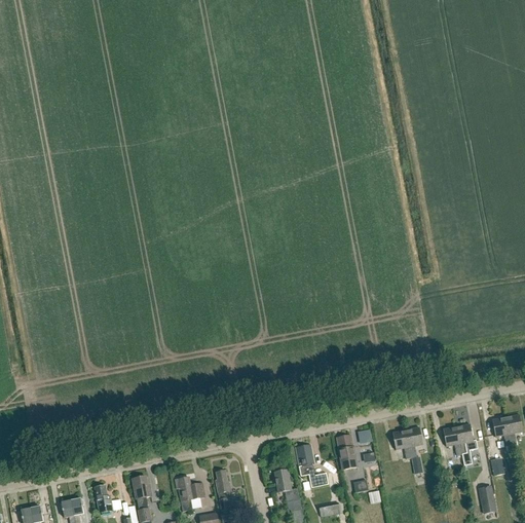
[(504,416),(510,443),(516,442),(514,432),(522,430),(519,413),(504,416)]
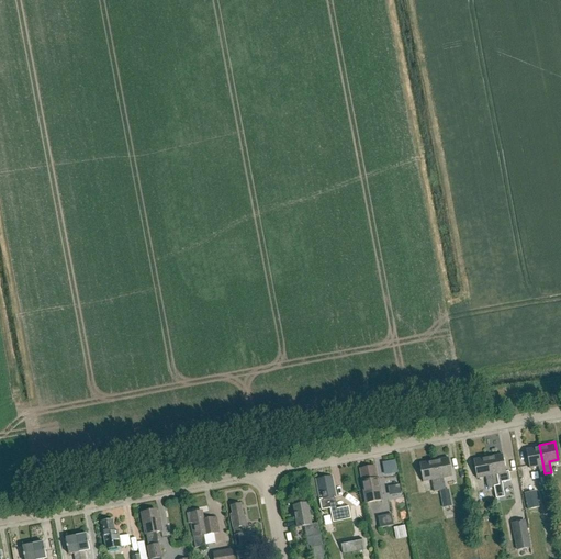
[(539,476),(545,473),(539,445),(525,447),(528,465),(537,464),(539,476)]
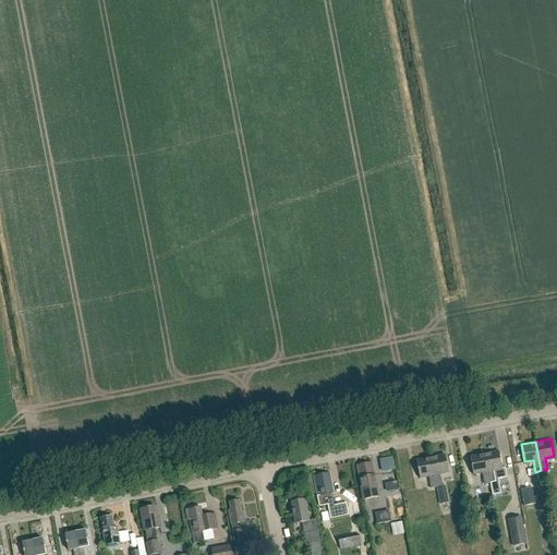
[(483,451),(488,481),(495,480),(493,468),(501,467),(498,448),(483,451)]
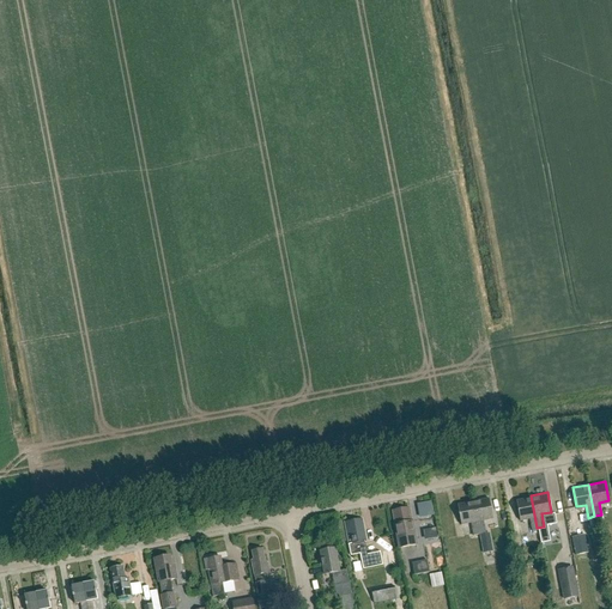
[(531,529),(537,528),(531,495),(515,498),(519,518),(528,516),(531,529)]
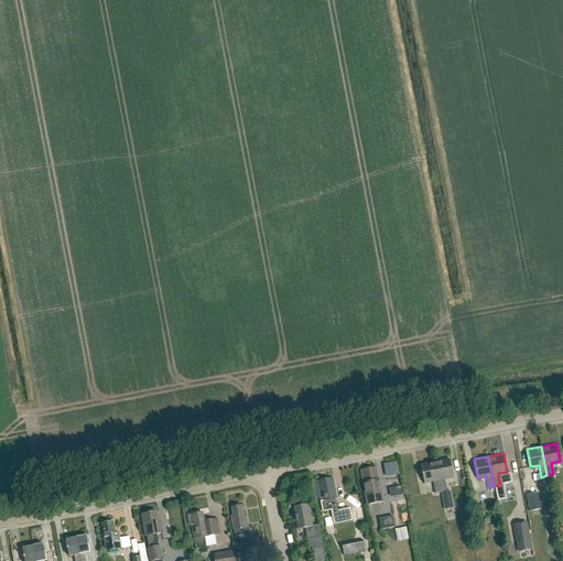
[(383,473),(397,471),(394,457),(381,460),(383,473)]
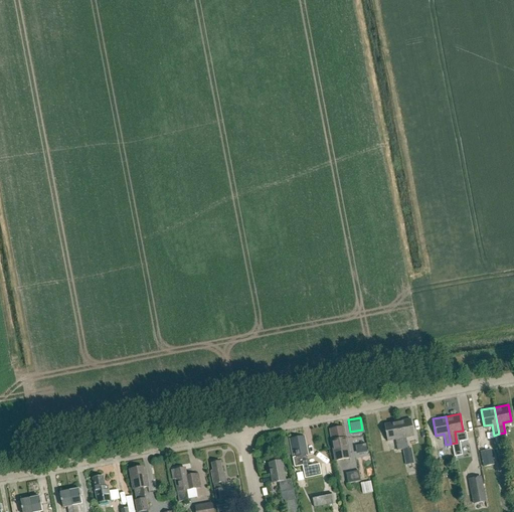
[(396,419),(401,447),(407,446),(405,435),(413,434),(410,417),(396,419)]
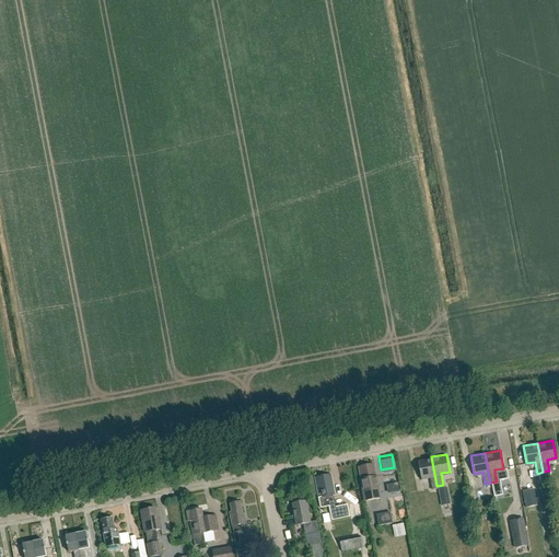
[(431,487),(437,486),(431,456),(417,460),(420,477),(429,475),(431,487)]
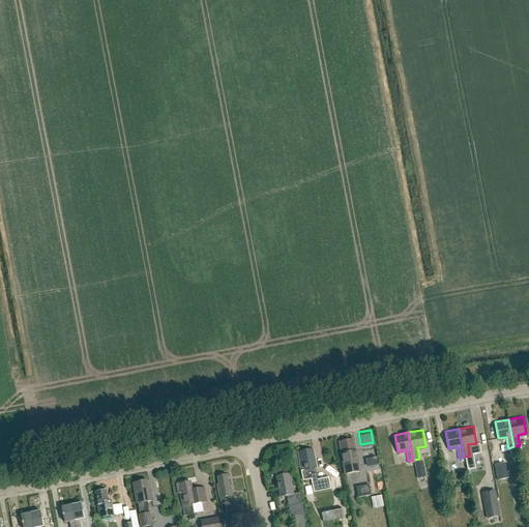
[(352,449),(350,438),(339,440),(342,459),(343,459),(345,471),(359,469),(358,459),(356,460),(355,457),(357,457),(356,449),(352,449)]
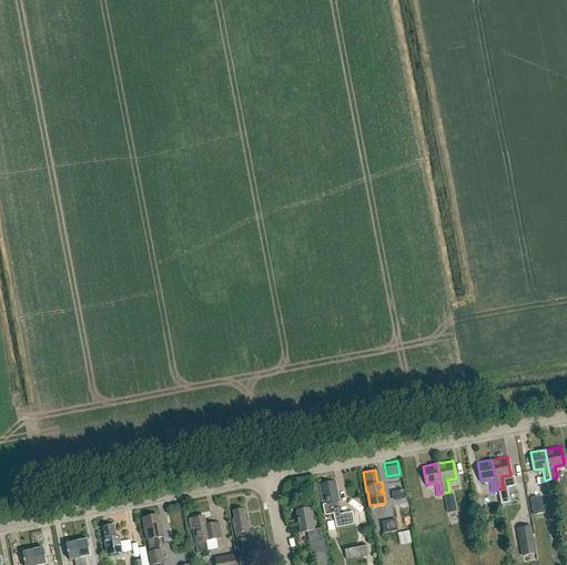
[(528,490),(530,510),(545,508),(540,471),(526,473),(528,490)]
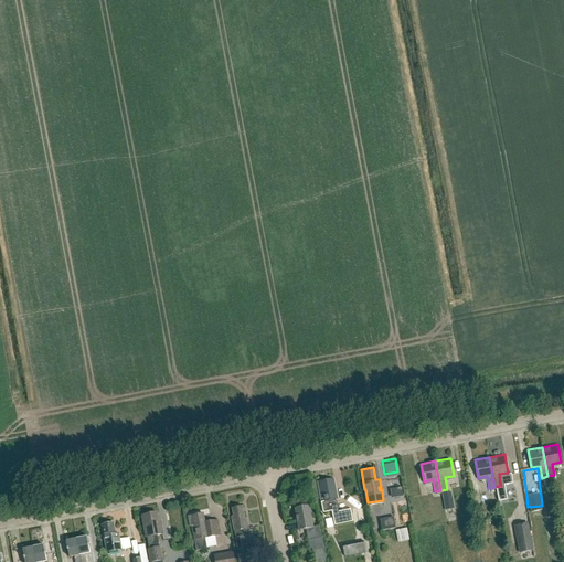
[(337,509),(334,498),(336,498),(338,497),(333,476),(317,479),(320,499),(322,510),(331,509),(333,522),(352,519),(350,507),(337,509)]
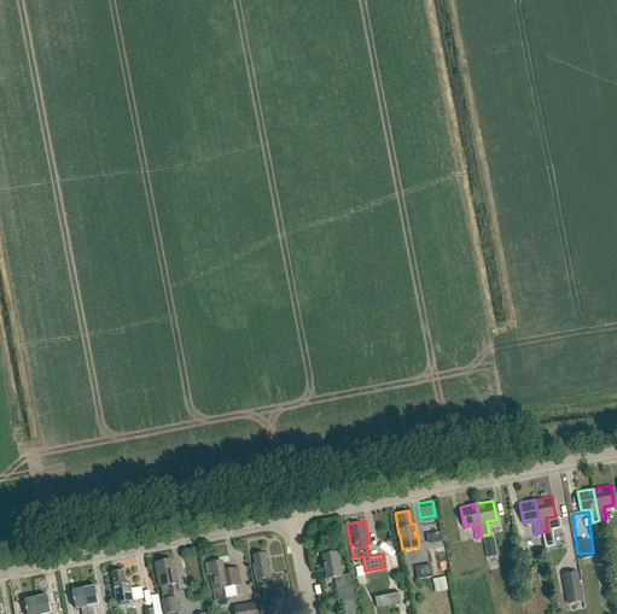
[(440,543),(438,528),(424,530),(424,544),(440,543)]
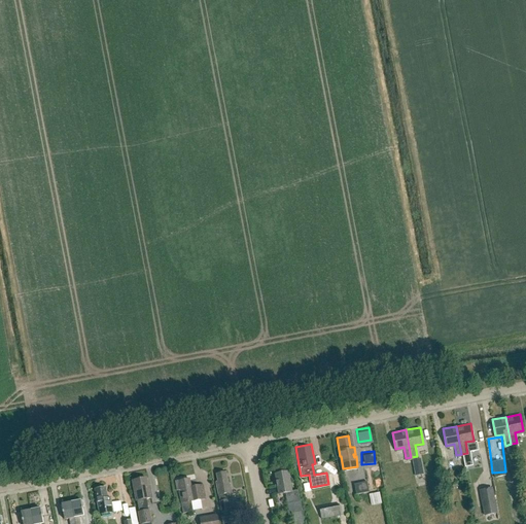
[(421,463),(414,465),(415,473),(423,470),(421,463)]
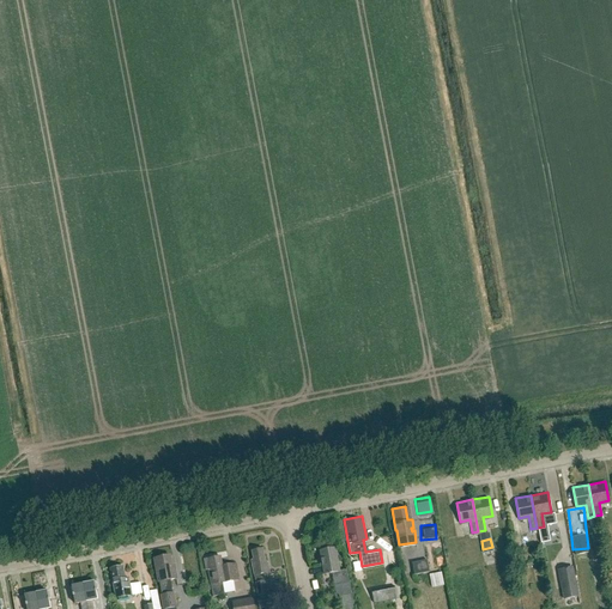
[(339,570),(334,546),(319,548),(323,572),(332,571),(334,583),(349,580),(346,568),(339,570)]
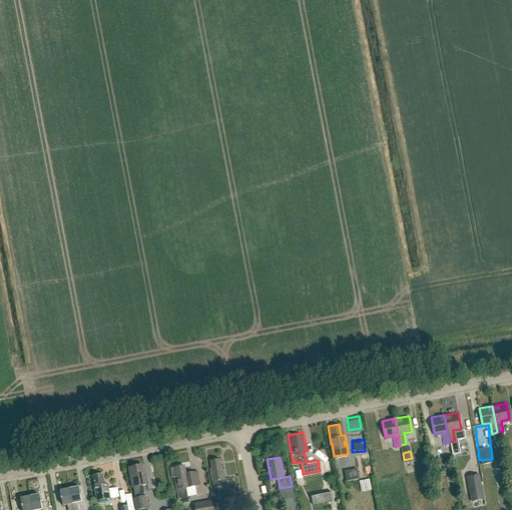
[(221,470),(218,458),(209,459),(211,467),(209,467),(215,497),(214,498),(216,507),(227,505),(225,496),(223,496),(221,484),(220,484),(219,478),(224,477),(223,469),(221,470)]
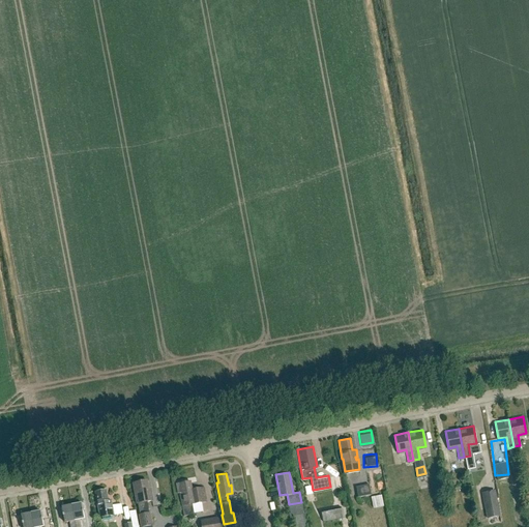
[(148,489),(146,479),(134,481),(135,490),(138,490),(140,503),(141,503),(142,511),(144,524),(151,523),(152,523),(150,510),(148,510),(146,499),(151,498),(150,489),(148,489)]
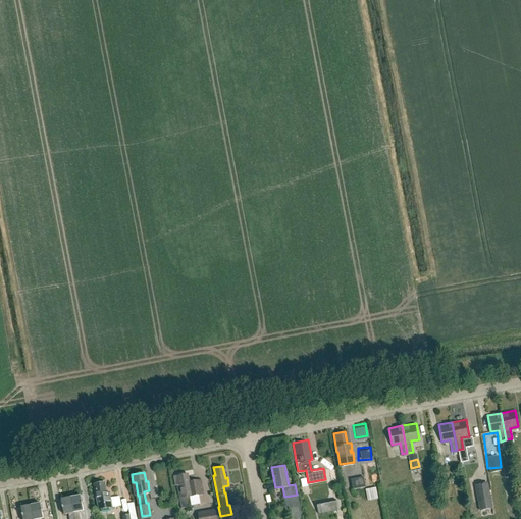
[(188,480),(187,472),(177,474),(172,475),(174,483),(176,483),(180,507),(190,505),(189,495),(202,492),(200,478),(188,480)]
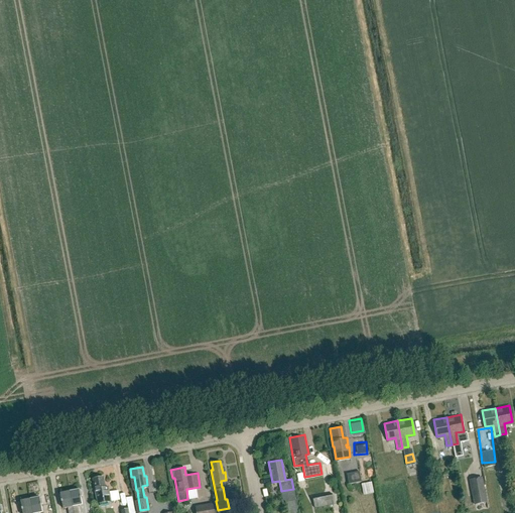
[(348,483),(360,480),(358,470),(347,472),(348,483)]
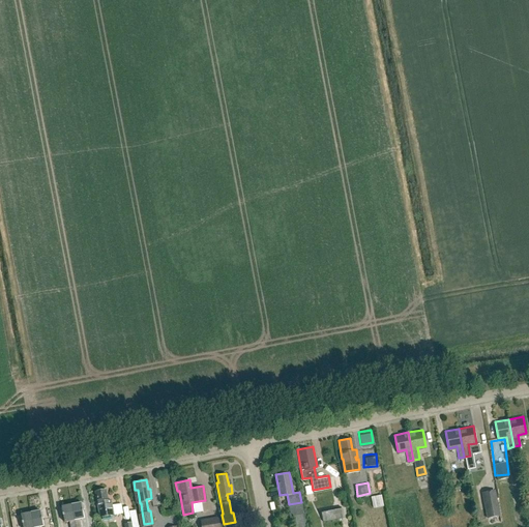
[(110,503),(109,496),(106,496),(105,488),(95,490),(97,498),(96,498),(98,514),(120,510),(119,501),(110,503)]
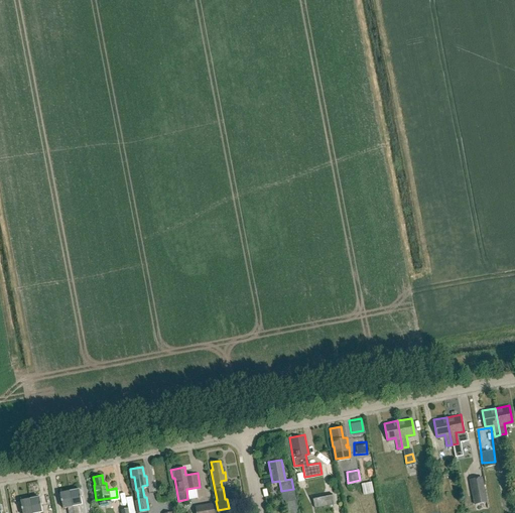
[(469,478),(474,502),(487,500),(482,475),(469,478)]
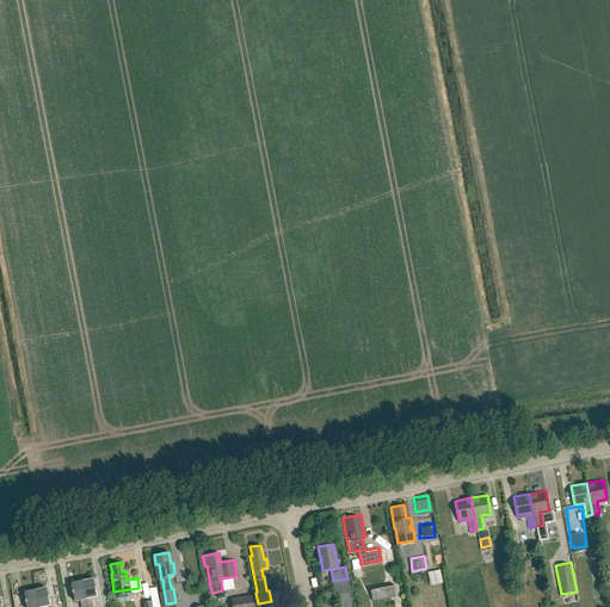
[(439,568),(427,570),(430,582),(442,580),(439,568)]
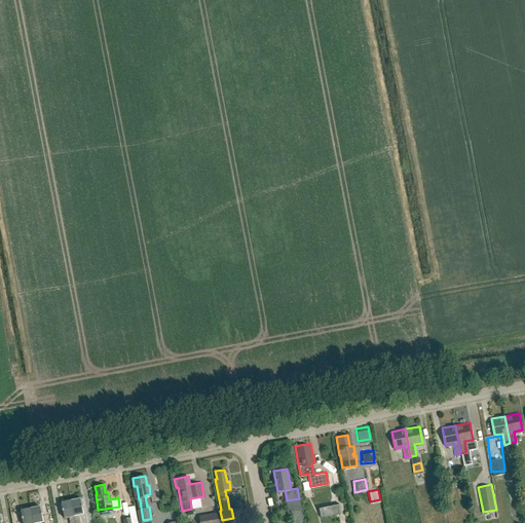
[(70,498),(74,522),(79,522),(78,514),(82,513),(81,506),(82,506),(81,503),(82,503),(81,497),(80,497),(70,498)]
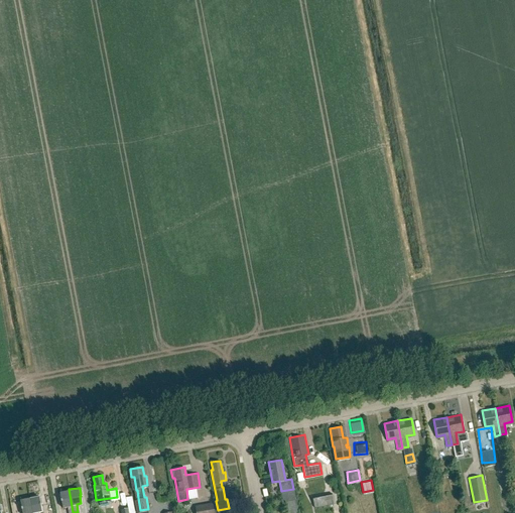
[(281,491),(283,501),(286,500),(295,499),(295,498),(293,488),(293,489),(281,491)]
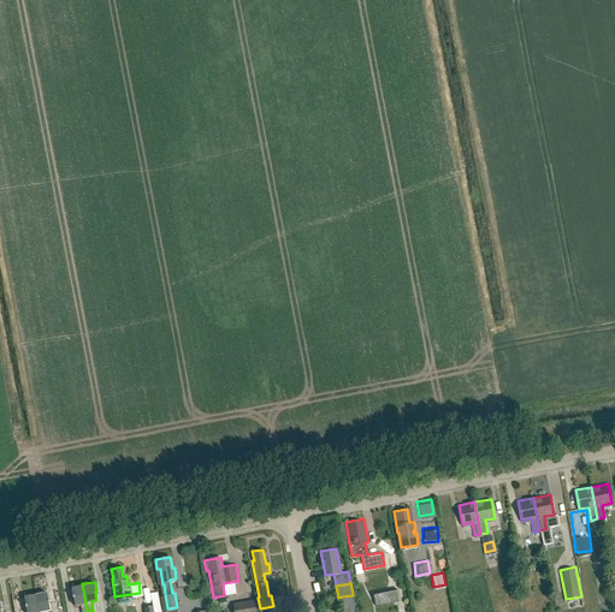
[(82,611),(87,611),(82,583),(71,586),(71,587),(70,587),(71,594),(72,594),(72,596),(74,596),(75,604),(81,602),(82,611)]
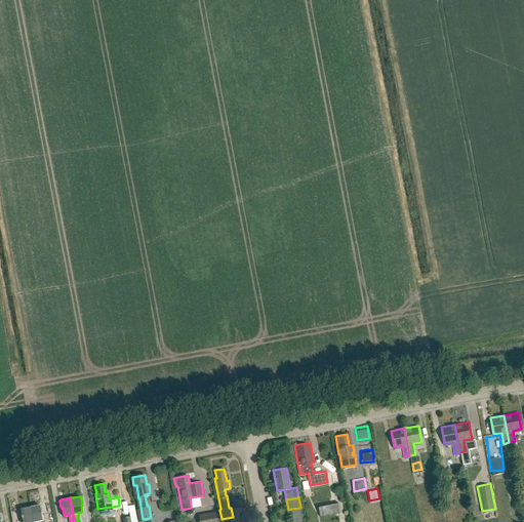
[(320,520),(328,518),(327,513),(338,511),(336,499),(317,504),(320,520)]
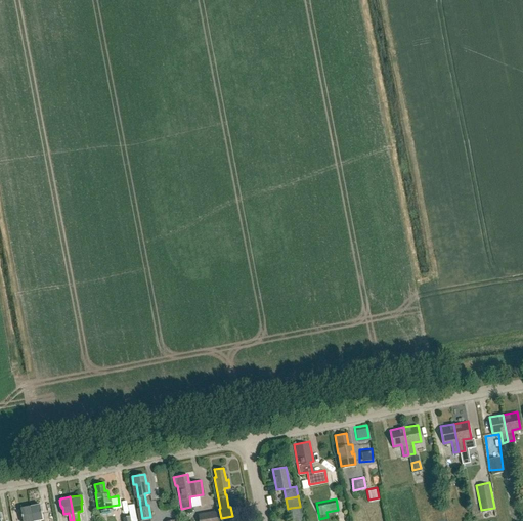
[(30,505),(32,520),(37,520),(37,519),(42,518),(41,512),(41,510),(42,509),(41,504),(39,504),(39,503),(30,505)]
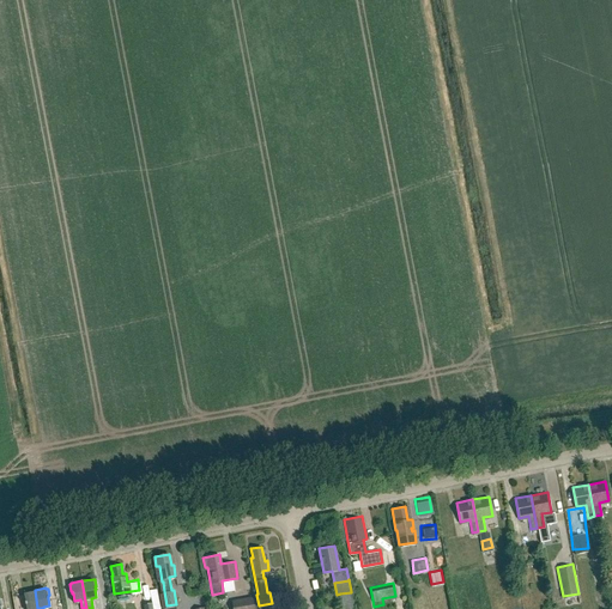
[(37,608),(35,590),(24,592),(22,594),(23,601),(24,600),(25,602),(26,608),(37,608)]
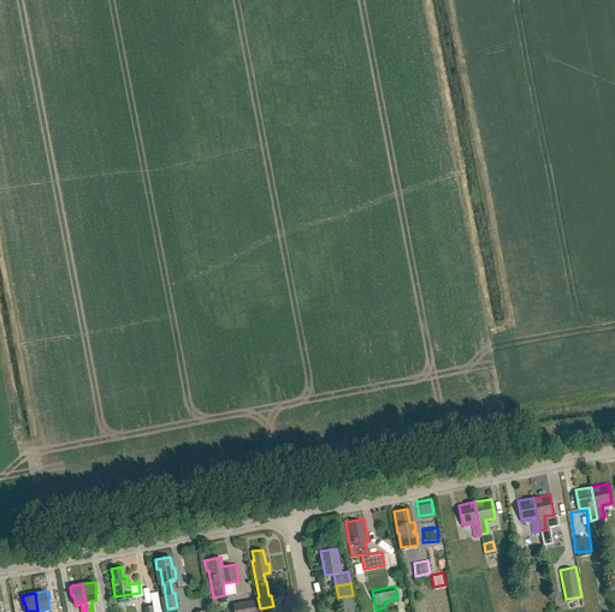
[(344,611),(355,610),(353,595),(342,596),(344,611)]
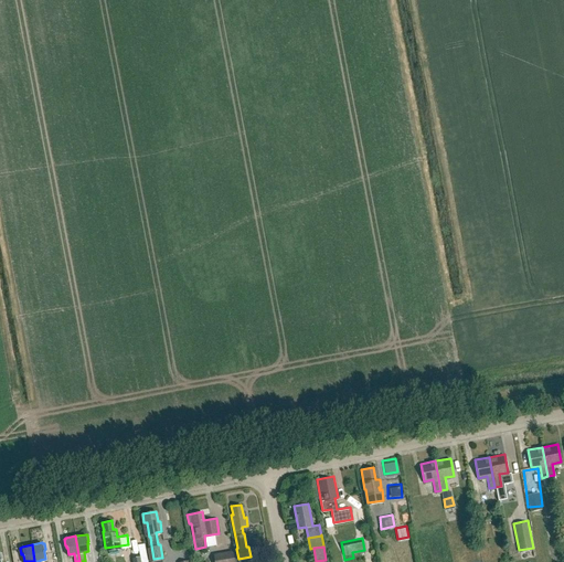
[(214,561),(234,561),(233,549),(213,552),(214,561)]
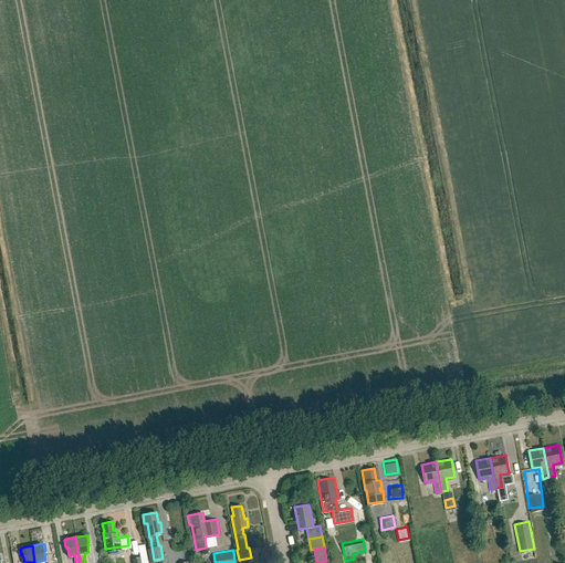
All buildings are outlined.
